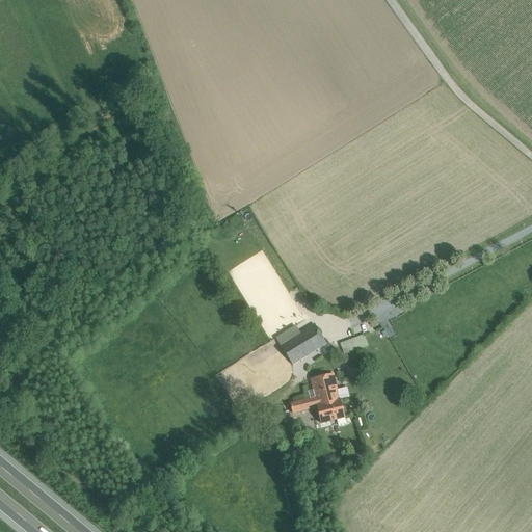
[(315,325),(281,346),(293,365),(327,344),(315,325)]
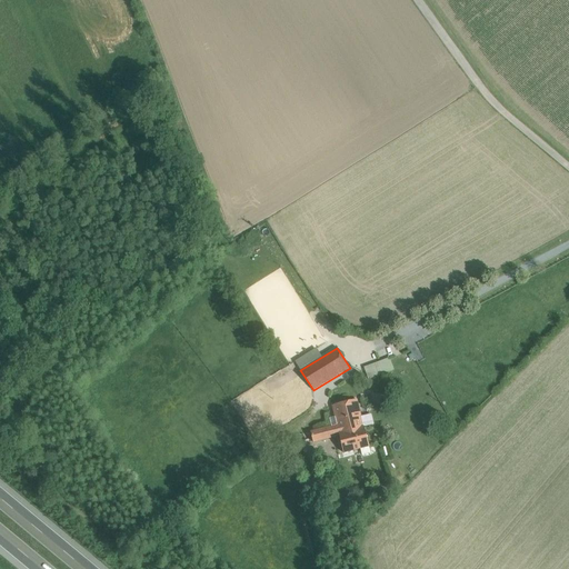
[(387,357),(387,367),(397,367),(398,358),(387,357)]
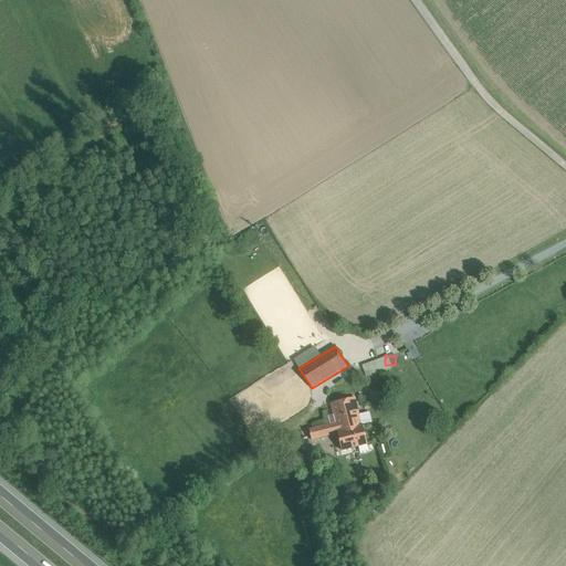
[(378,359),(364,364),(367,376),(381,370),(378,359)]
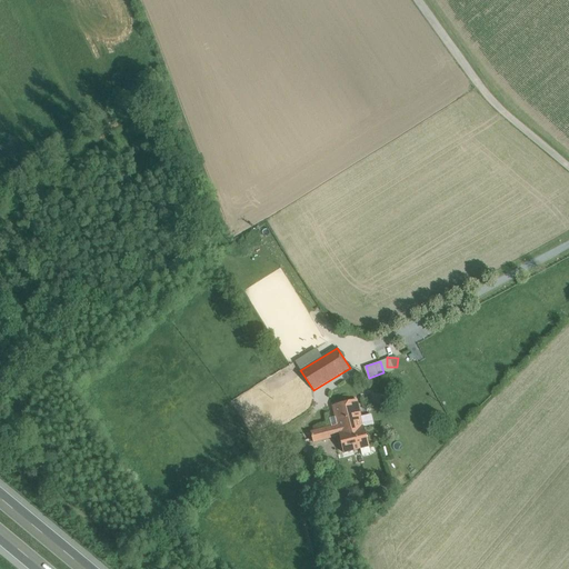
[(357,400),(332,407),(337,425),(339,433),(365,428),(357,400)]
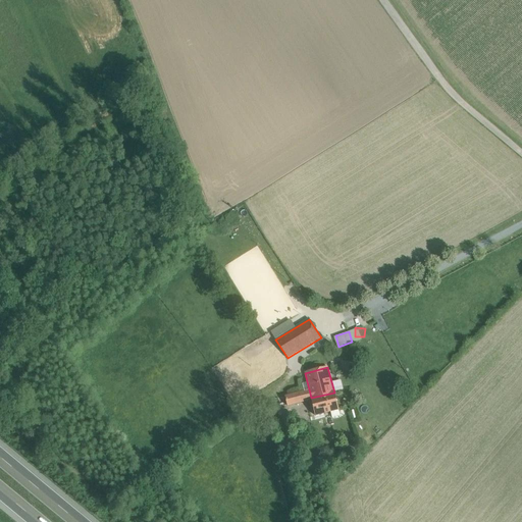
[(334,390),(343,389),(341,380),(333,381),(334,390)]
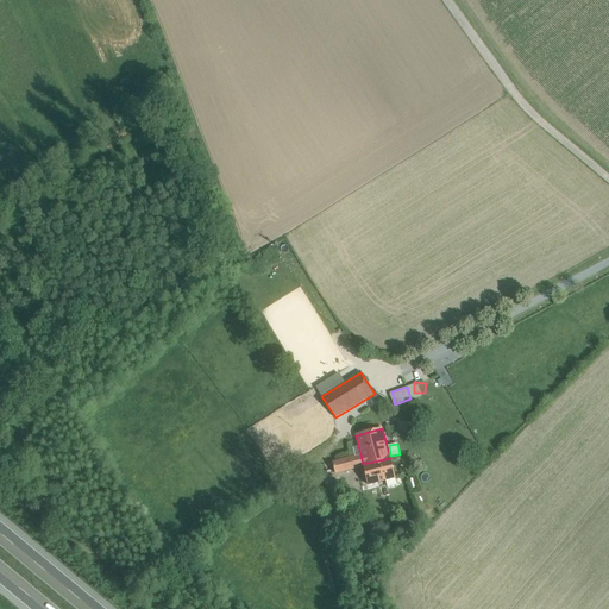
[(355,457),(333,462),(336,473),(358,468),(355,457)]
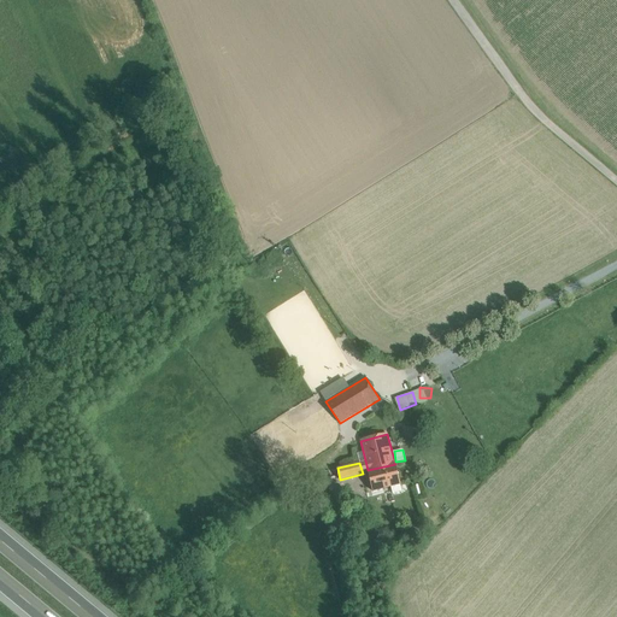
[(368,470),(369,472),(372,492),(391,487),(400,485),(395,464),(368,470)]
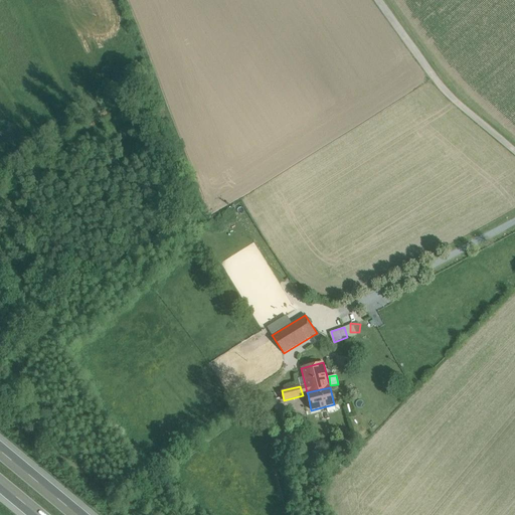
All buildings are outlined.
